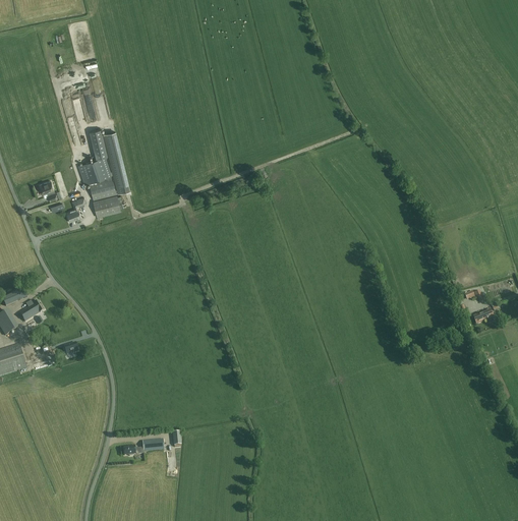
[(97,94),(95,82),(92,83),(91,75),(85,75),(89,95),(97,94)]
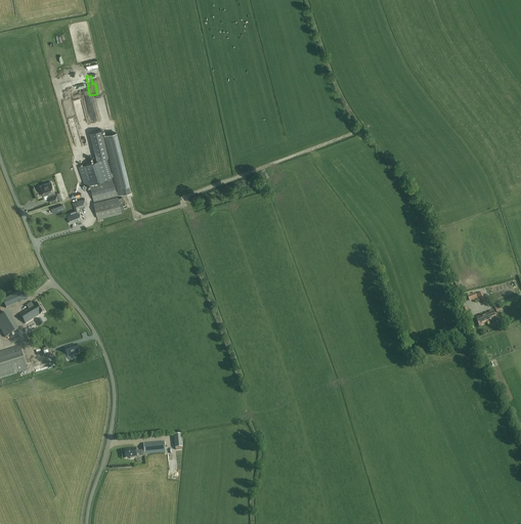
[(91,96),(95,119),(103,118),(99,99),(98,95),(91,96)]
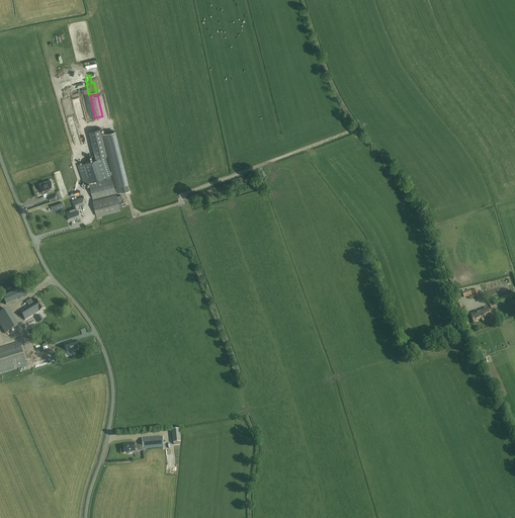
[(64,122),(69,120),(63,96),(58,97),(64,122)]
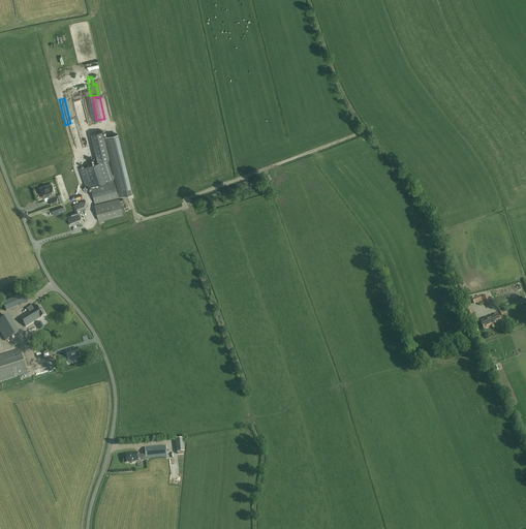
[(83,188),(106,181),(111,179),(112,179),(105,159),(106,159),(99,131),(88,134),(95,162),(76,168),(83,188)]
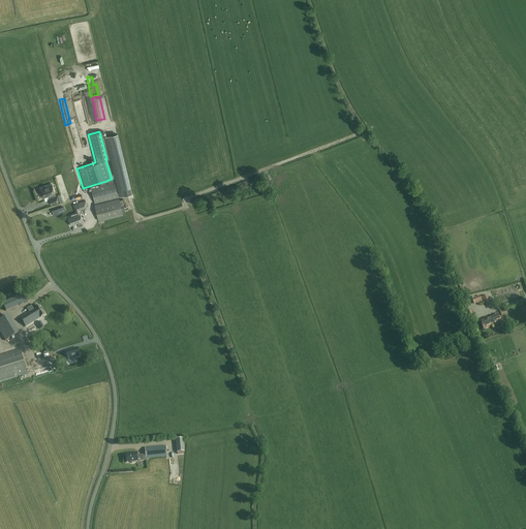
[(117,196),(128,194),(113,134),(101,136),(117,196)]
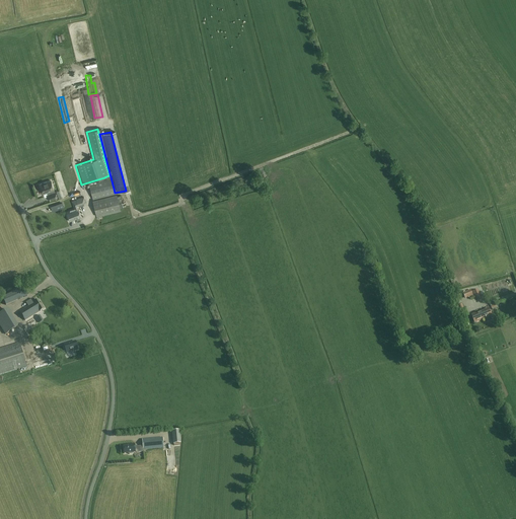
[(109,177),(108,175),(104,177),(104,178),(86,183),(90,200),(114,194),(109,177)]
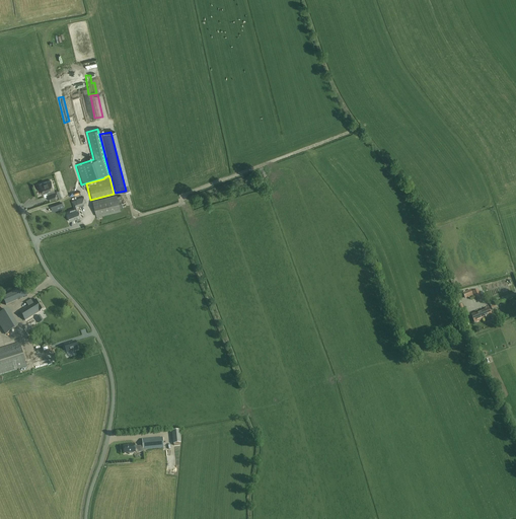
[(47,201),(54,198),(52,193),(51,191),(48,180),(37,184),(40,194),(45,193),(46,195),(45,195),(47,201)]
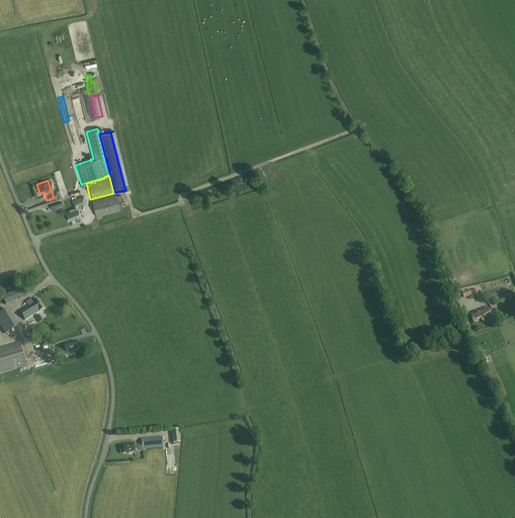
[(117,210),(113,194),(89,200),(93,217),(117,210)]
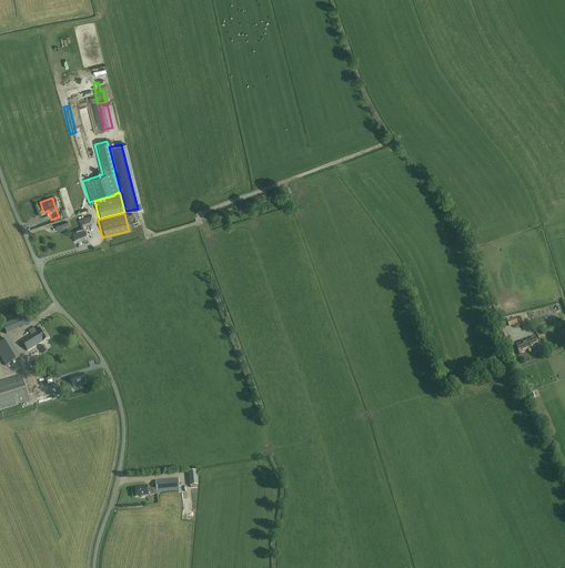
[(77,226),(81,225),(91,222),(89,215),(74,221),(77,226)]
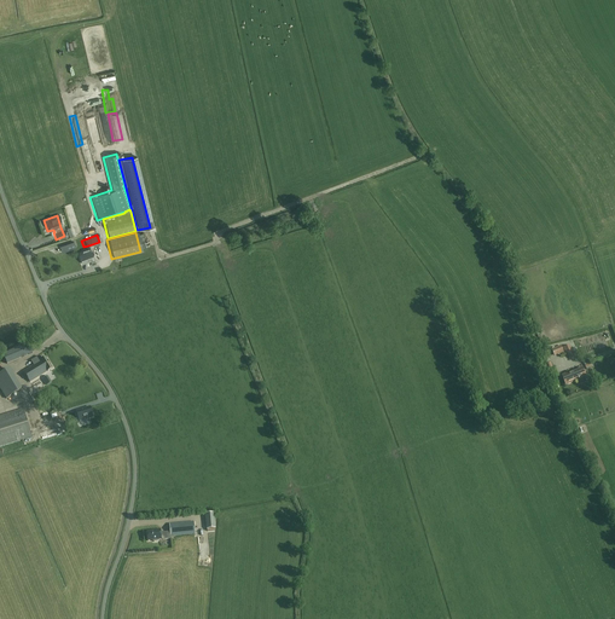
[(70,243),(56,248),(58,253),(73,248),(70,243)]
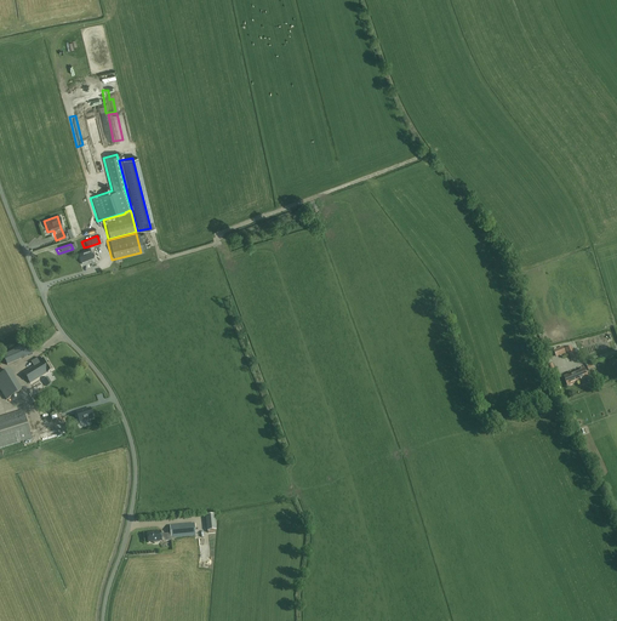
[(85,250),(83,251),(75,254),(80,266),(93,261),(90,250),(89,246),(84,248),(85,250)]
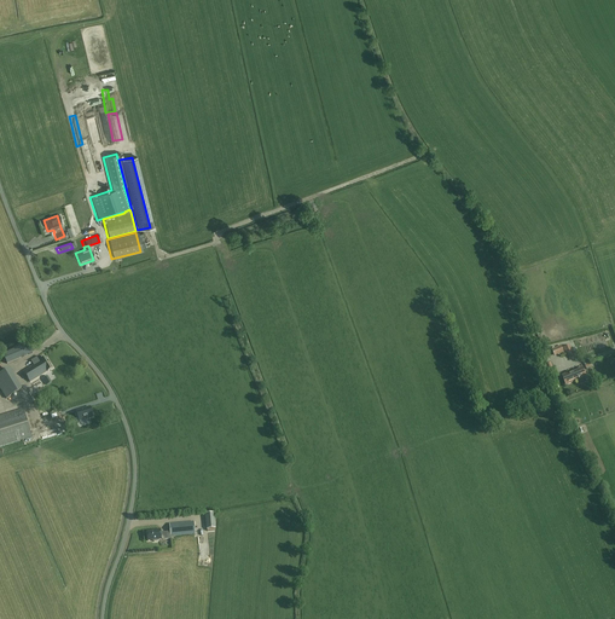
[(0,357),(4,364),(30,353),(25,342),(0,354),(0,357)]
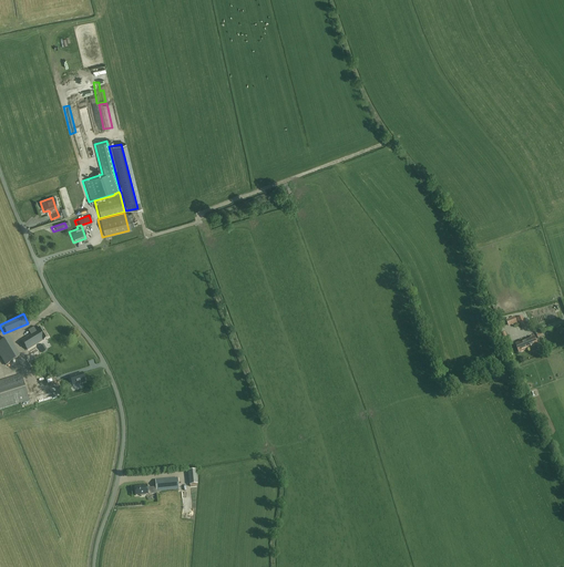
[(44,338),(39,328),(34,330),(33,328),(30,329),(26,331),(28,334),(18,340),(24,350),(40,340),(44,338)]
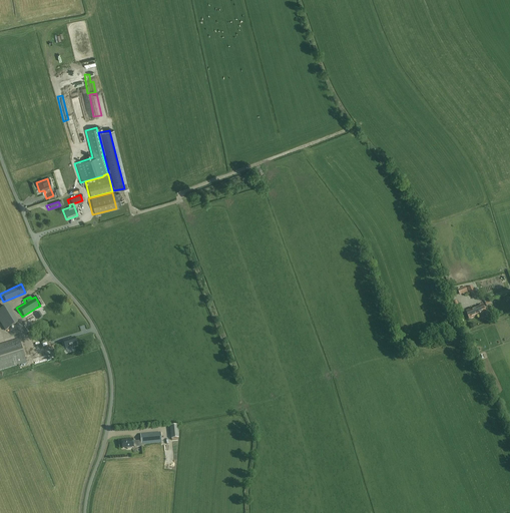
[(472,309),(475,315),(483,312),(480,305),(477,307),(472,309)]
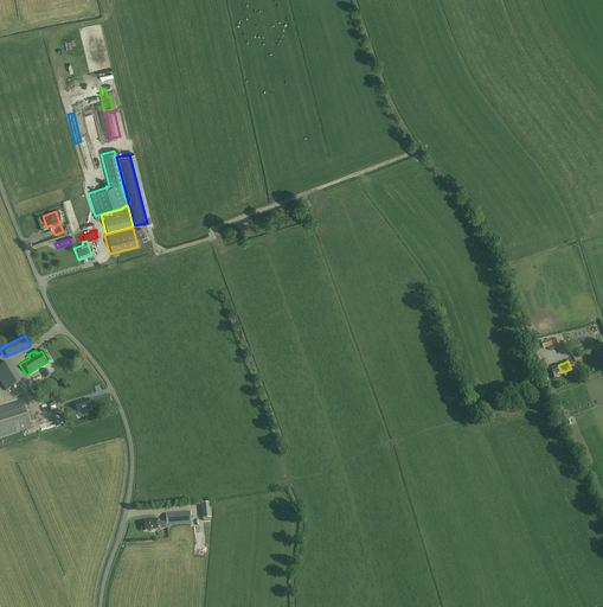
[(0,387),(2,391),(18,382),(6,362),(0,365),(0,387)]
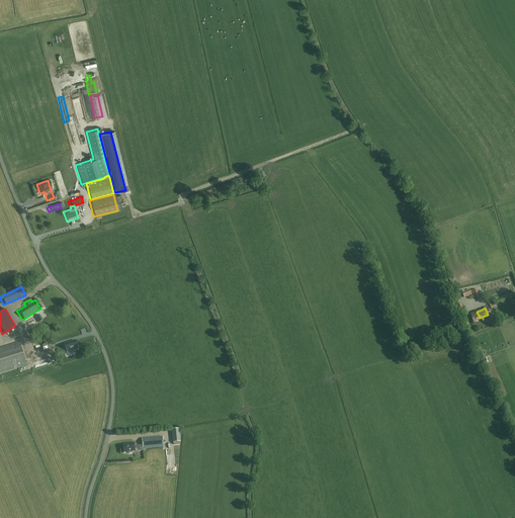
[(480,318),(477,312),(474,314),(474,313),(468,315),(470,322),(480,318)]
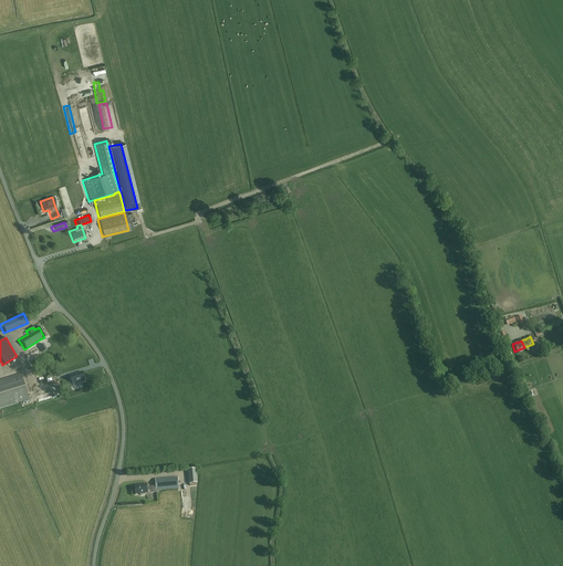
[(82,381),(79,373),(66,376),(69,385),(82,381)]
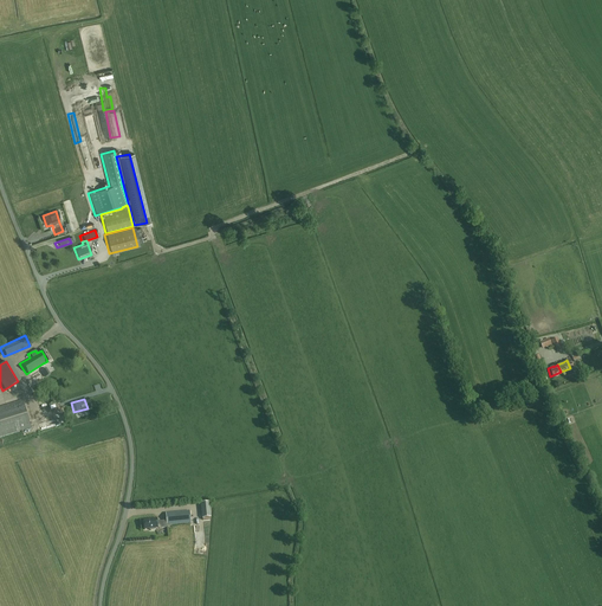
[(0,437),(27,429),(19,400),(0,406),(0,437)]
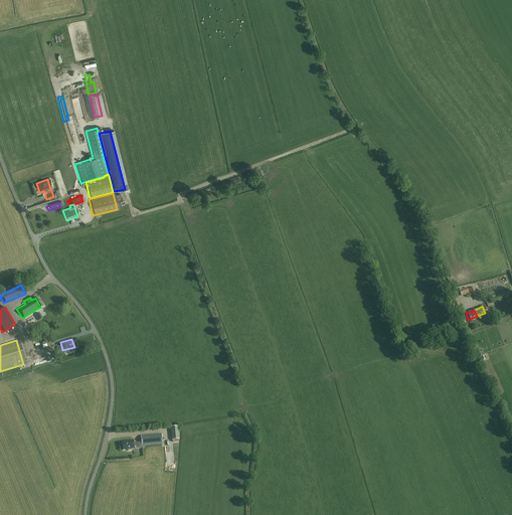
[(120,451),(124,450),(125,451),(125,452),(128,451),(129,450),(140,449),(140,447),(159,445),(158,434),(138,436),(139,443),(131,444),(131,441),(119,443),(120,451)]
